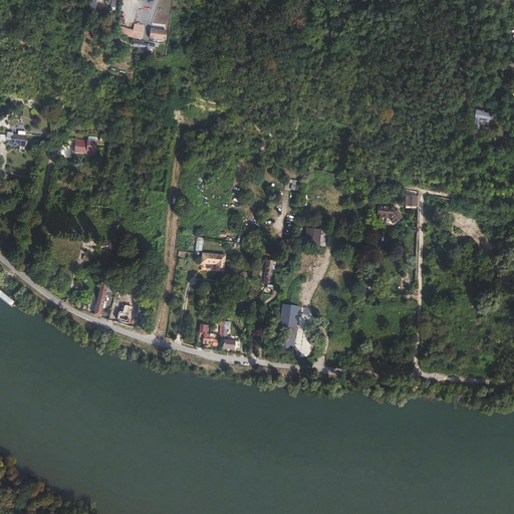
[(49,30),(54,17),(47,14),(42,25),(47,27),(47,29),(49,30)]
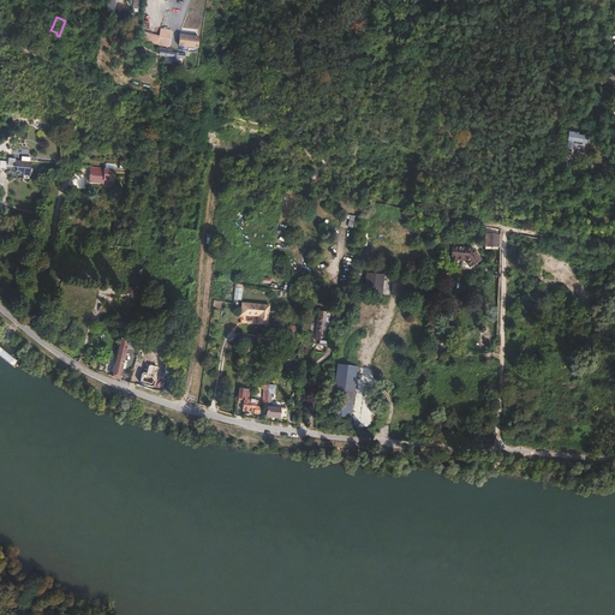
[(156,45),(168,47),(172,30),(160,28),(156,45)]
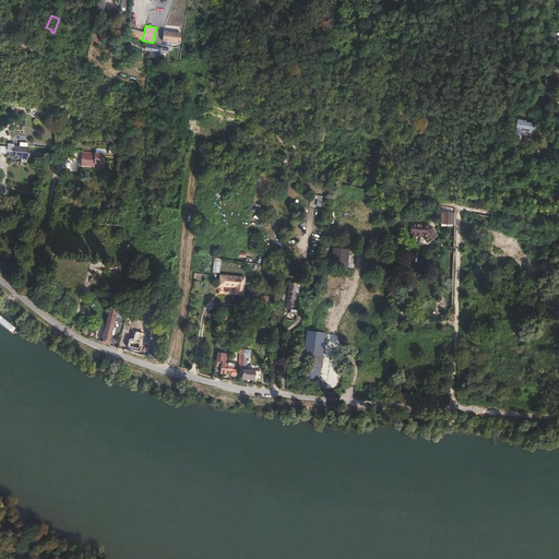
[(180,33),(164,32),(162,42),(170,43),(169,47),(178,48),(180,33)]
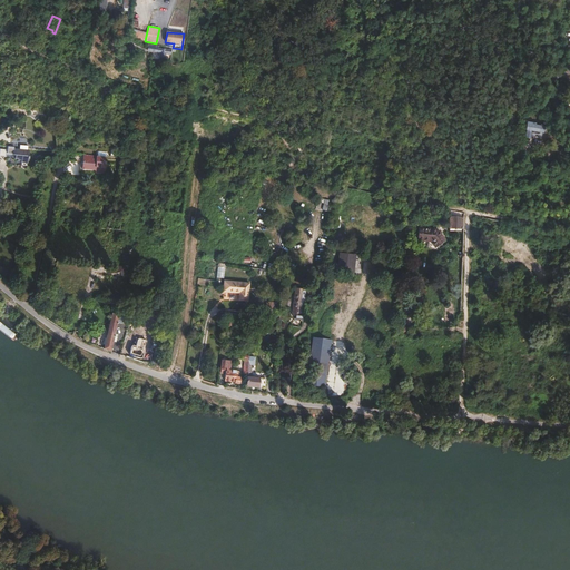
[(202,36),(190,35),(190,37),(189,45),(200,46),(202,36)]
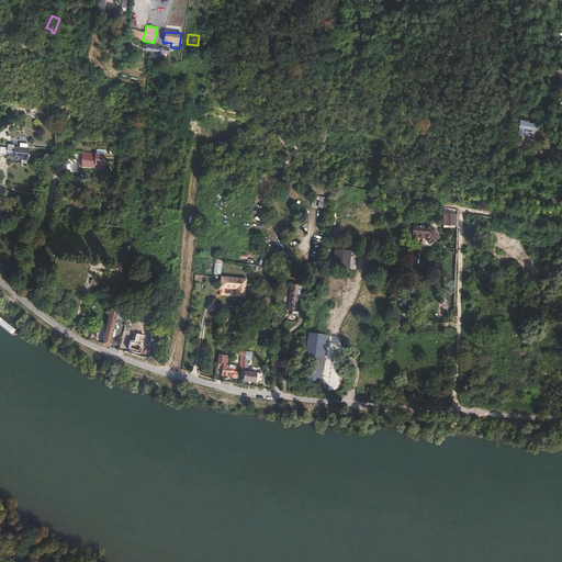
[(146,44),(145,49),(158,52),(157,57),(163,57),(163,53),(168,54),(168,49),(154,47),(154,45),(146,44)]
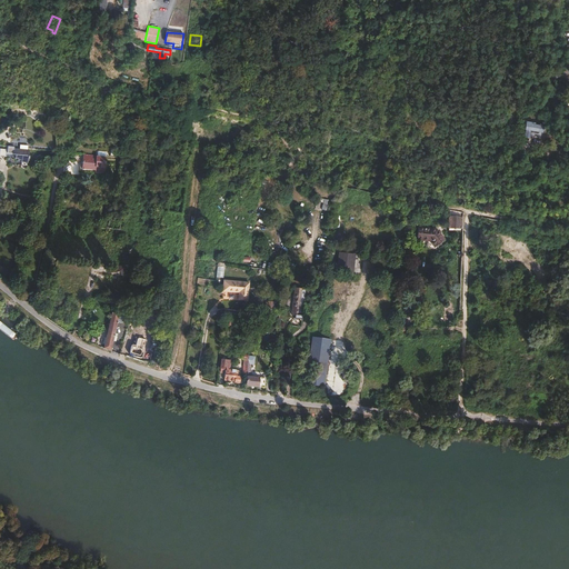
[(161,83),(152,82),(150,90),(160,92),(161,83)]
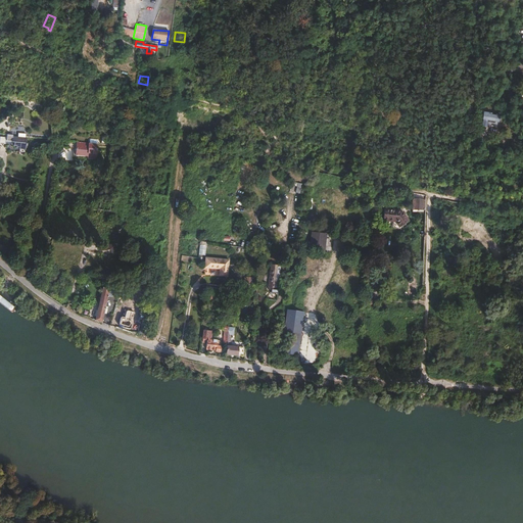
[(498,119),(500,114),(483,110),(481,122),(482,122),(481,127),(486,128),(487,123),(495,125),(496,119),(498,119)]
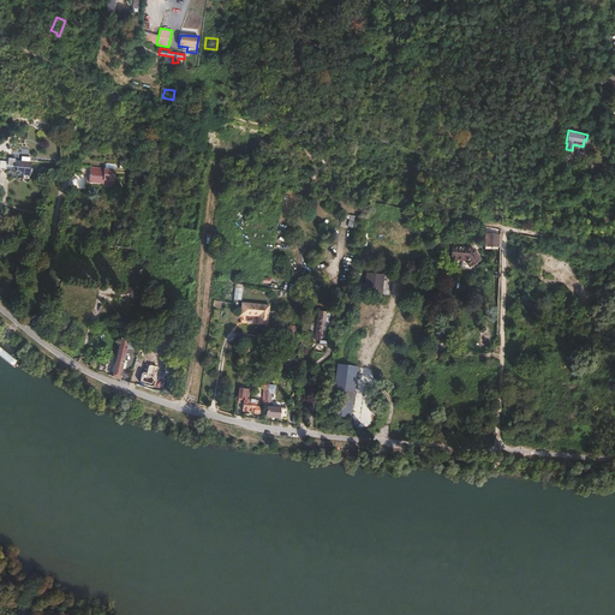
[(31,159),(15,157),(15,163),(15,167),(17,167),(18,168),(21,169),(21,171),(25,171),(25,172),(31,172),(31,169),(34,169),(34,166),(31,166),(31,159)]
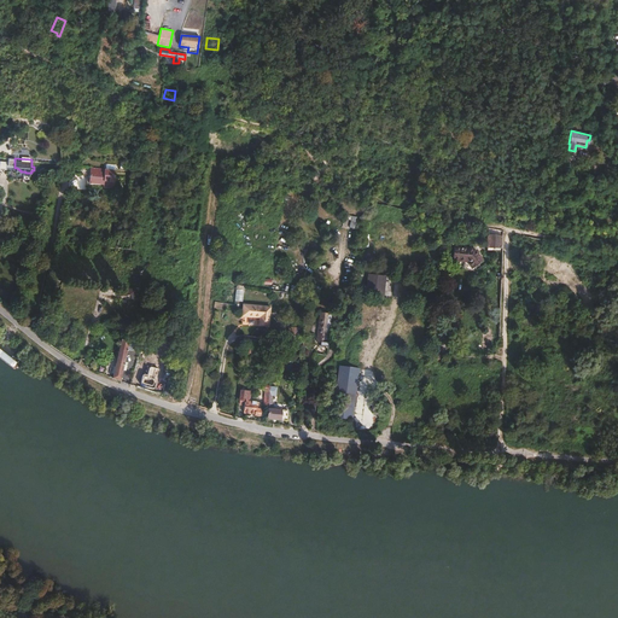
[(116,165),(92,163),(91,178),(106,179),(106,182),(115,184),(116,165)]
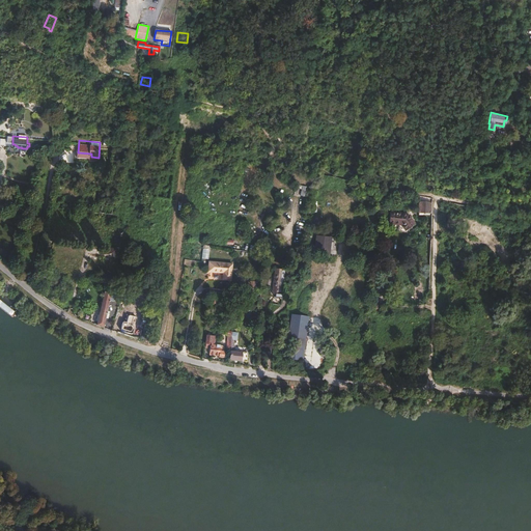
[(418,203),(418,213),(429,214),(430,203),(418,203)]
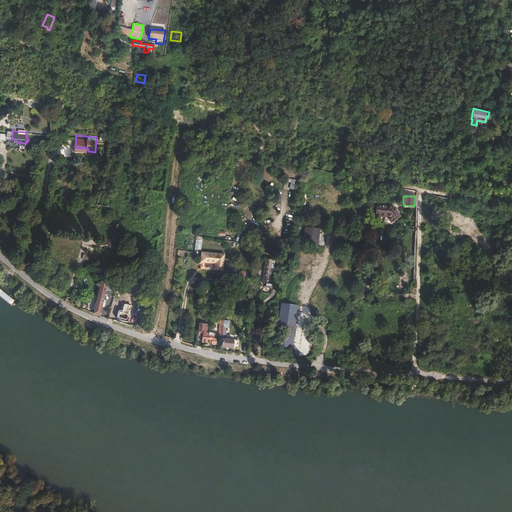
[(96,205),(117,208),(113,199),(99,197),(96,205)]
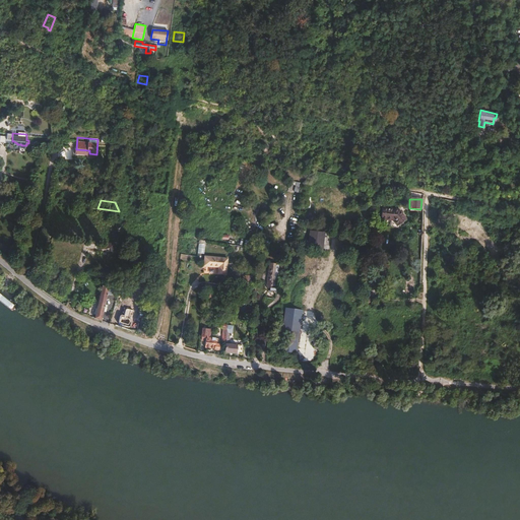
[(394,210),(382,208),(381,218),(391,220),(398,225),(403,217),(394,210)]
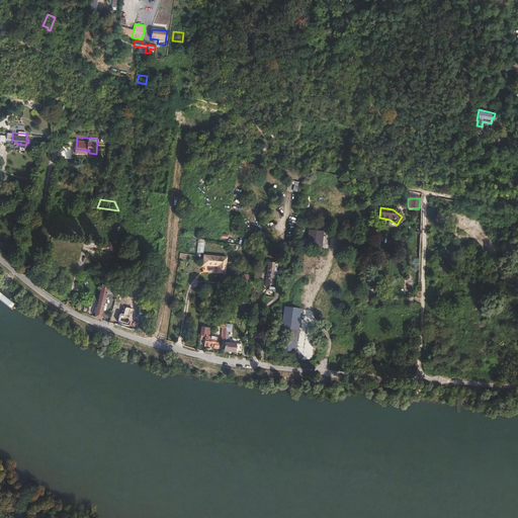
[(324,231),(309,230),(307,246),(322,247),(324,231)]
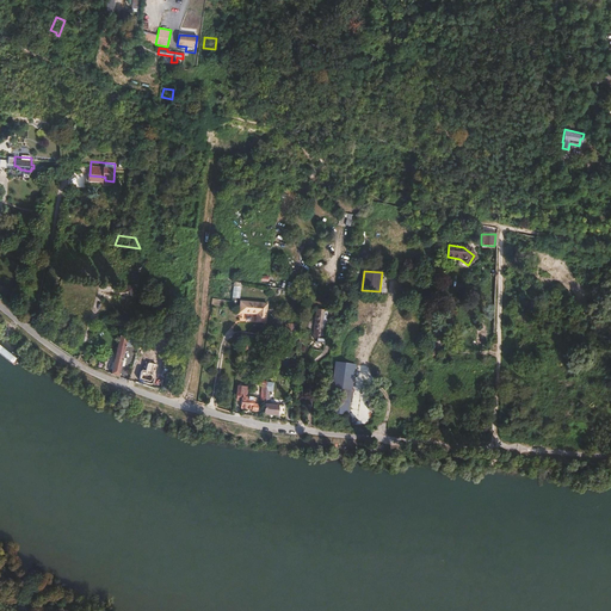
[(234,282),(232,297),(239,298),(242,283),(234,282)]
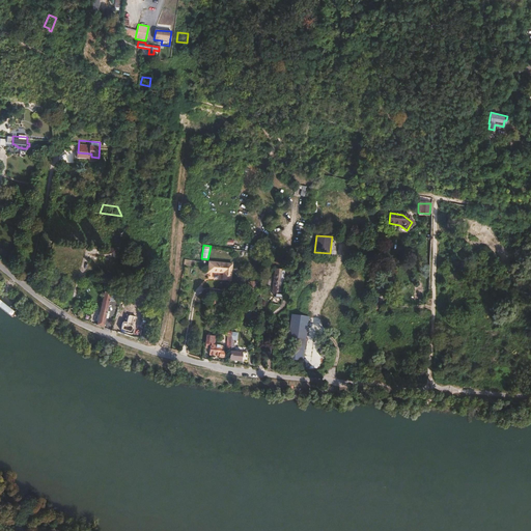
[(117,264),(121,262),(119,259),(120,258),(115,250),(103,248),(102,256),(112,255),(117,264)]
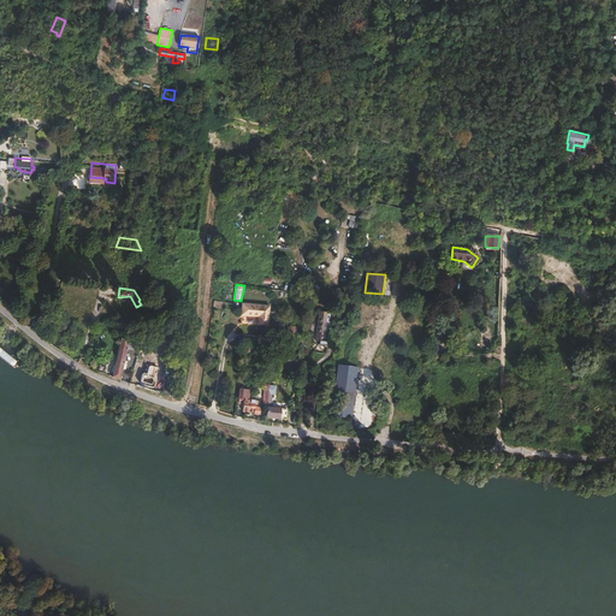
[(272,311),(247,306),(244,317),(261,320),(261,327),(270,329),(272,311)]
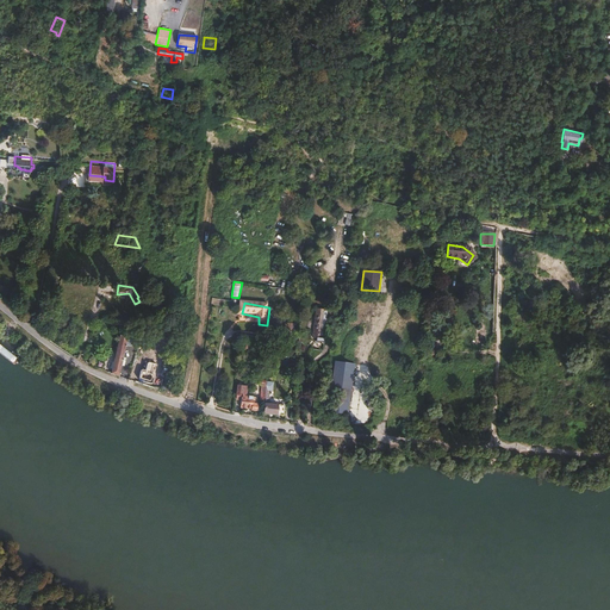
[(328,309),(317,307),(313,337),(316,337),(316,341),(315,340),(313,349),(323,350),(328,309)]
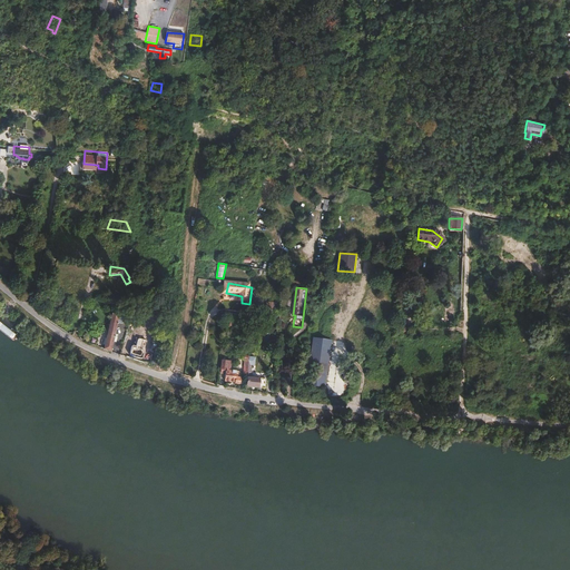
[(266,313),(276,314),(277,303),(267,302),(266,313)]
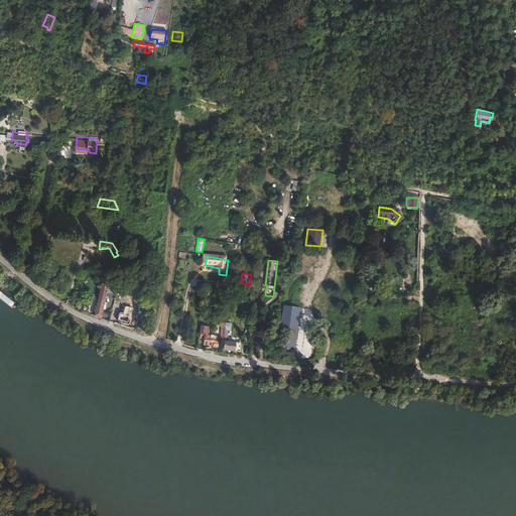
[(94,316),(100,318),(102,308),(104,301),(106,292),(108,286),(107,286),(102,285),(94,316)]
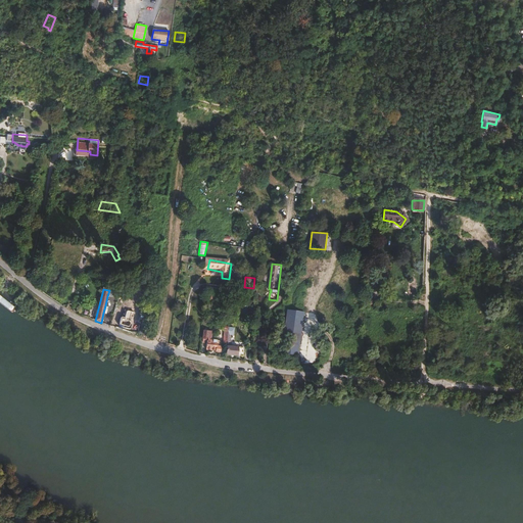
[(364,308),(373,303),(371,299),(362,303),(364,308)]
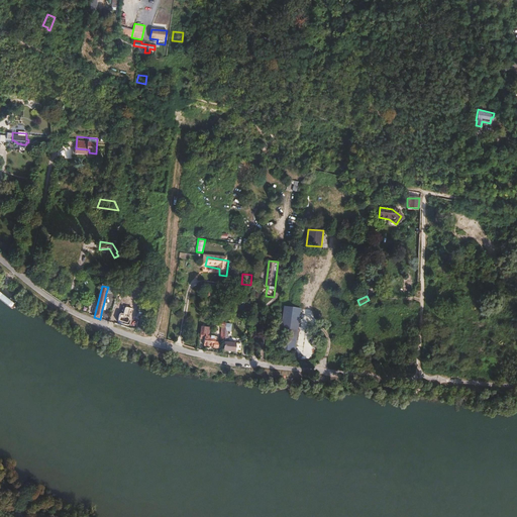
[(278,349),(290,350),(294,307),(281,306),(278,349)]
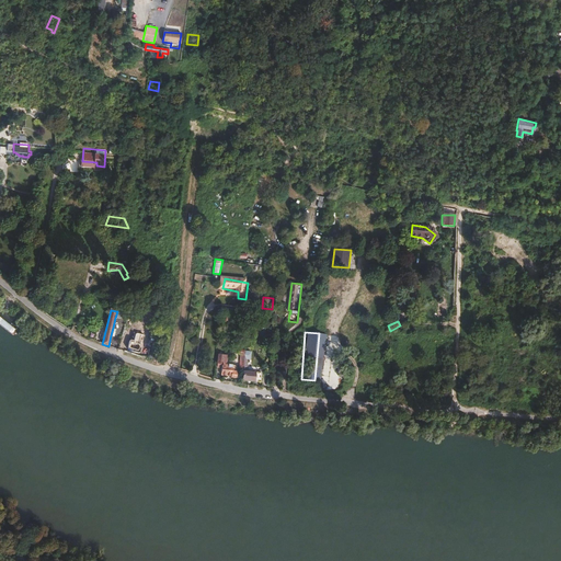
[(227,364),(228,355),(219,354),(218,364),(221,364),(221,375),(231,376),(231,377),(236,378),(237,371),(232,371),(232,365),(232,364),(227,364)]
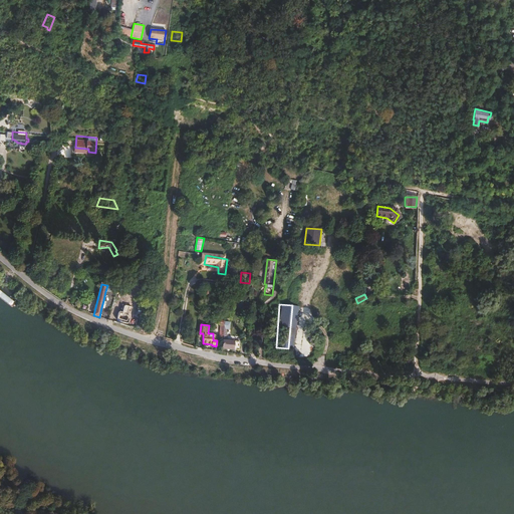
[(226,340),(227,329),(224,329),(223,335),(222,349),(239,350),(240,341),(226,340)]
